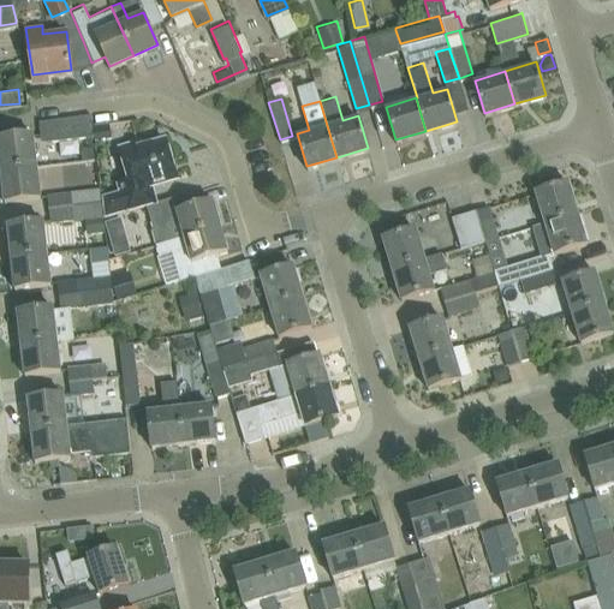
[(91,132),(90,121),(89,112),(39,119),(41,138),(91,132)]
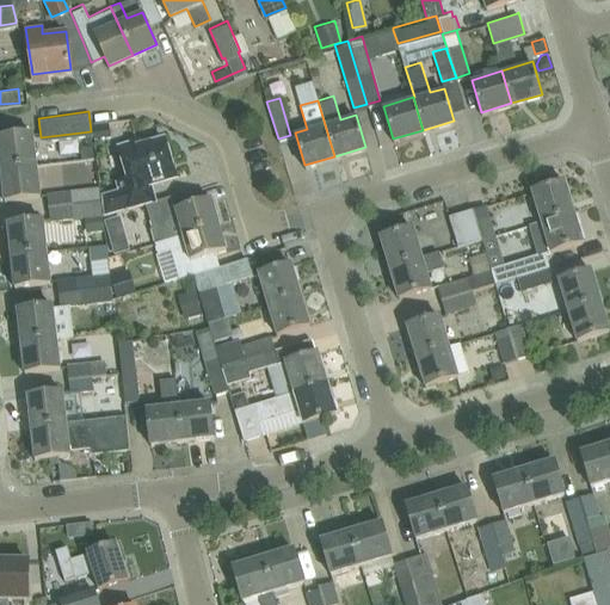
[(103,119),(90,121),(91,131),(92,139),(105,137),(103,119)]
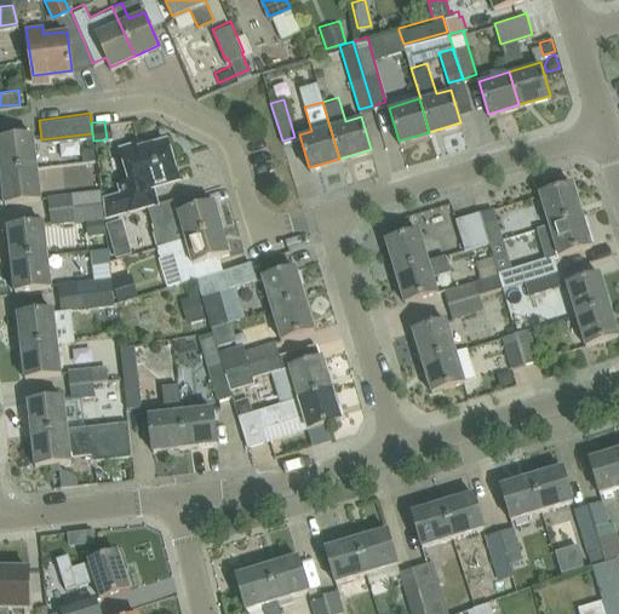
[(33,133),(0,136),(0,170),(36,165),(33,133)]
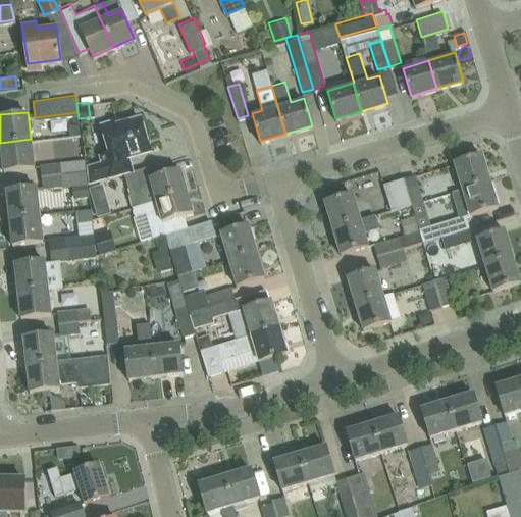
[(89,182),(123,172),(132,169),(127,155),(149,149),(140,116),(120,121),(119,118),(101,123),(109,152),(102,154),(104,161),(88,166),(89,182)]
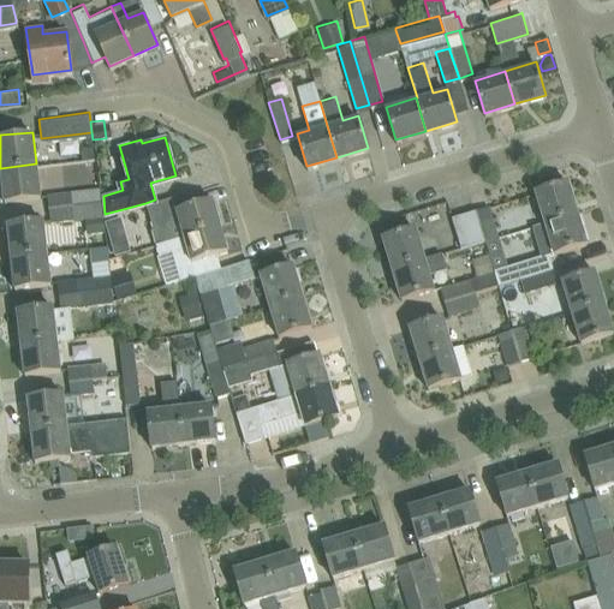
[(58,153),(58,172),(75,172),(76,154),(58,153)]
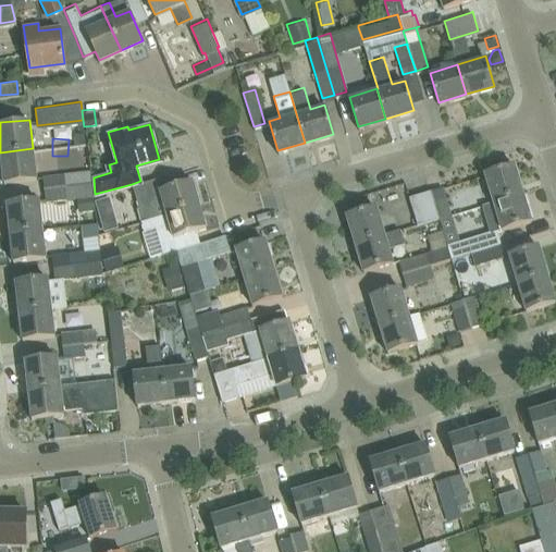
[(3,181),(36,178),(33,148),(0,152),(3,181)]
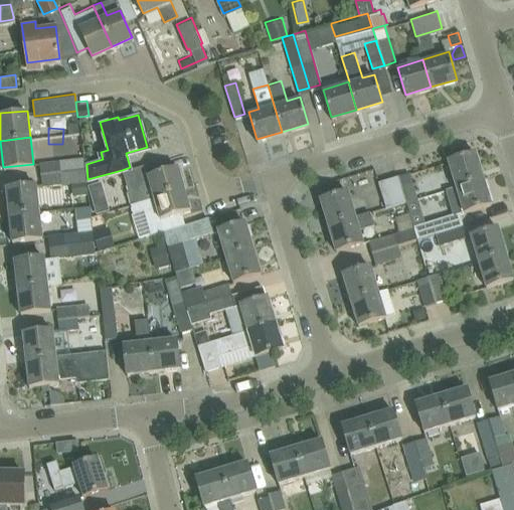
[(448,159),(455,183),(455,184),(482,176),(475,151),(448,159)]
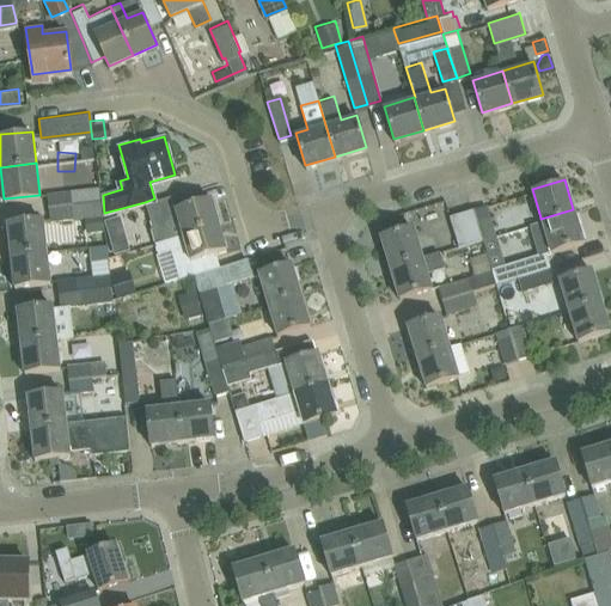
[(98,185),(68,189),(46,193),(48,206),(99,200),(98,185)]
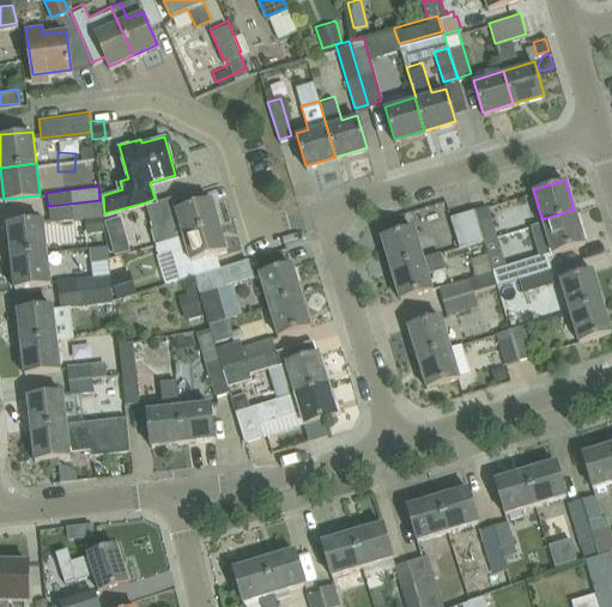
[(186,190),(155,199),(145,202),(151,224),(150,224),(155,241),(218,223),(211,198),(189,204),(186,190)]
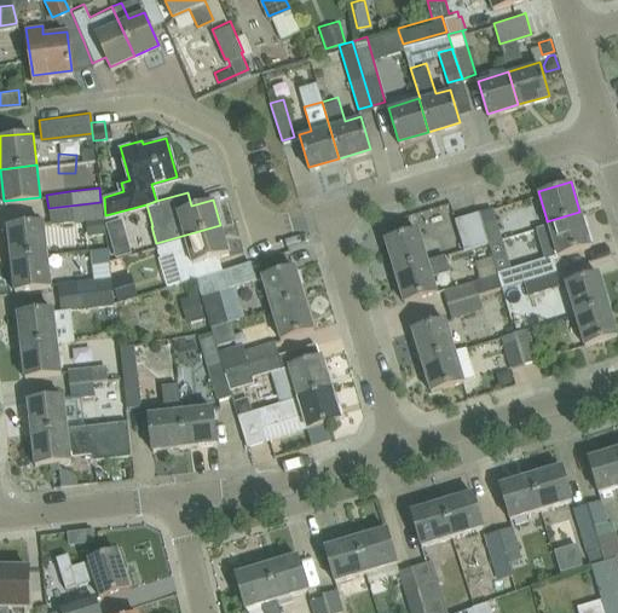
[(50,221),(85,217),(103,215),(100,202),(48,208),(50,221)]
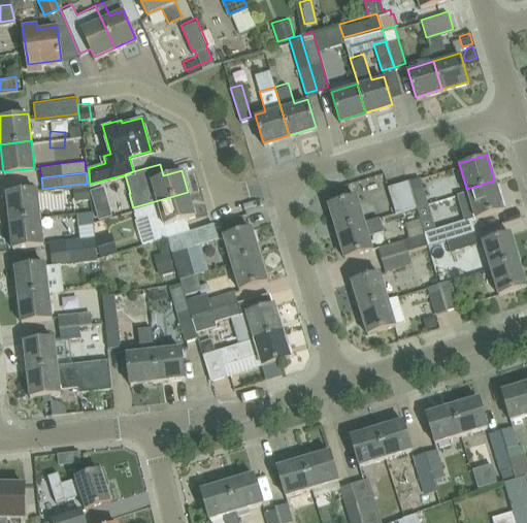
[(427,201),(419,175),(407,178),(415,204),(427,201)]
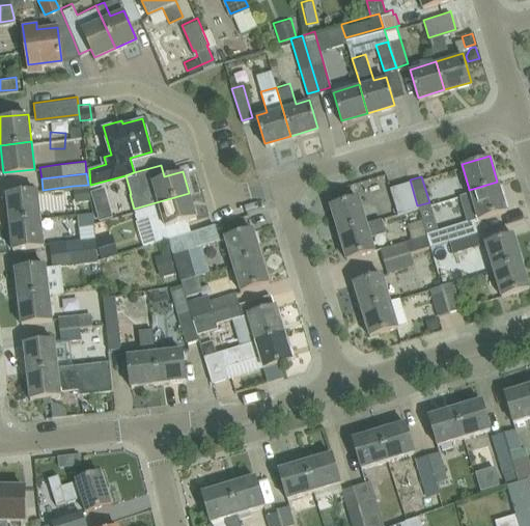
[(417,205),(410,180),(389,186),(397,212),(407,209),(417,205)]
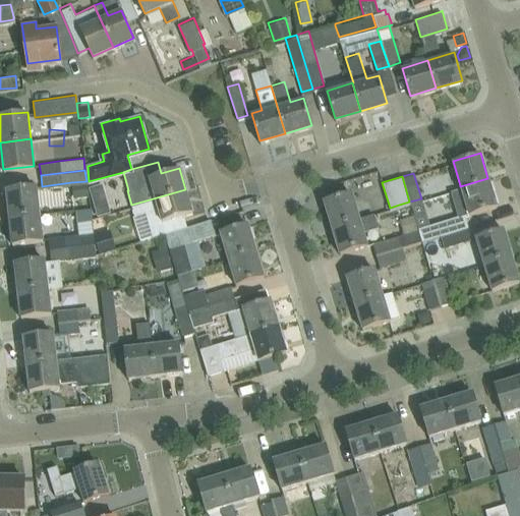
[(460,186),(460,185),(450,188),(458,215),(436,222),(417,227),(421,239),(440,233),(466,226),(462,215),(496,205),(493,191),(496,190),(493,179),(488,180),(487,178),(460,186)]
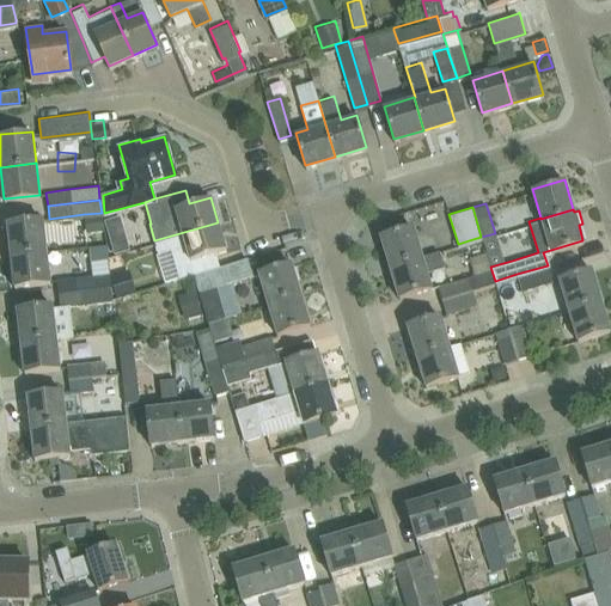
[(102,213),(84,214),(85,228),(103,227),(102,213)]
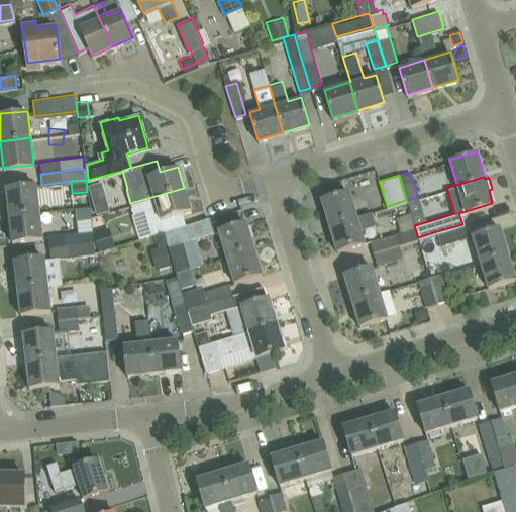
[(8,213),(38,210),(35,184),(5,187),(8,213)]
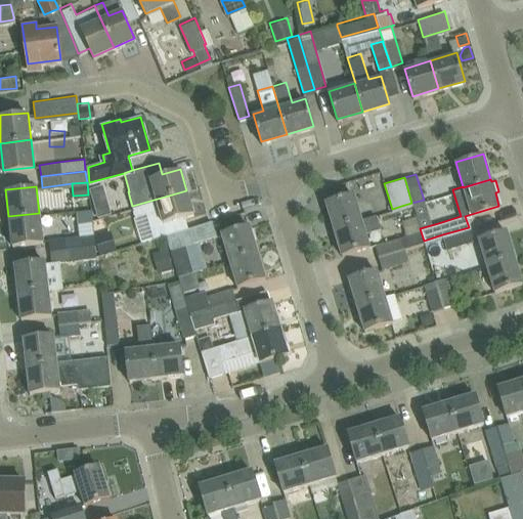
[(192,212),(186,190),(132,206),(134,214),(146,211),(154,236),(165,233),(178,229),(174,218),(192,212)]
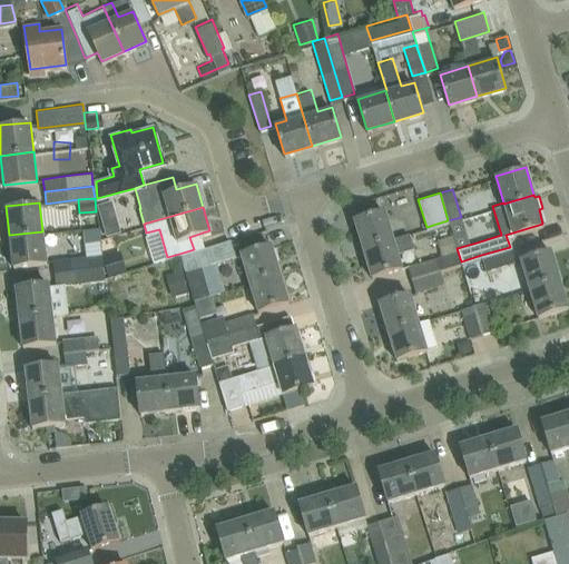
[(354,218),(362,247),(393,237),(385,209),(354,218)]
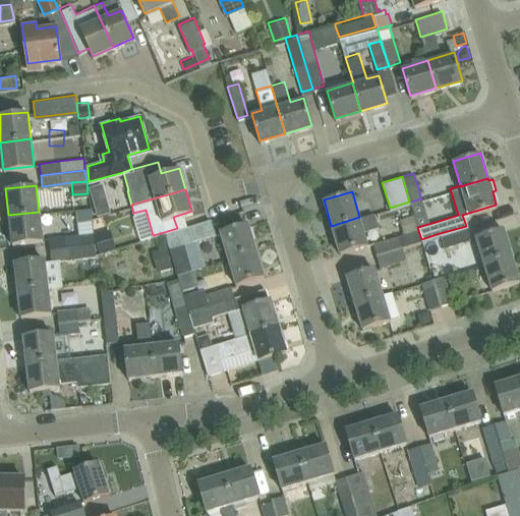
[(106,197),(93,202),(97,215),(110,211),(106,197)]
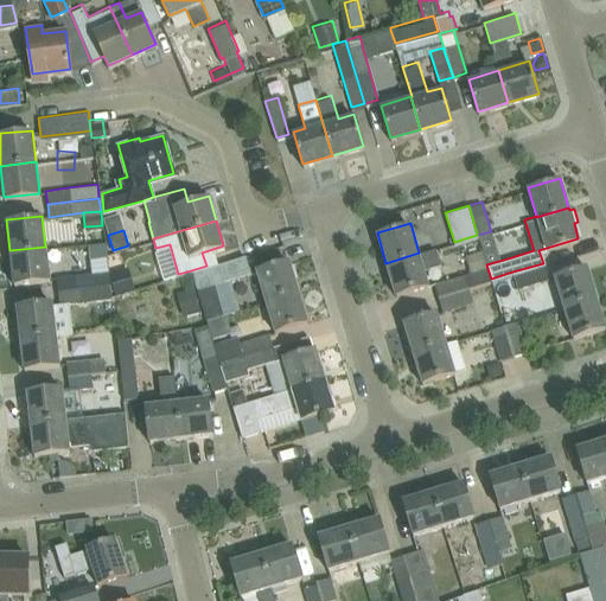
[(45,247),(10,250),(14,282),(49,279),(45,247)]
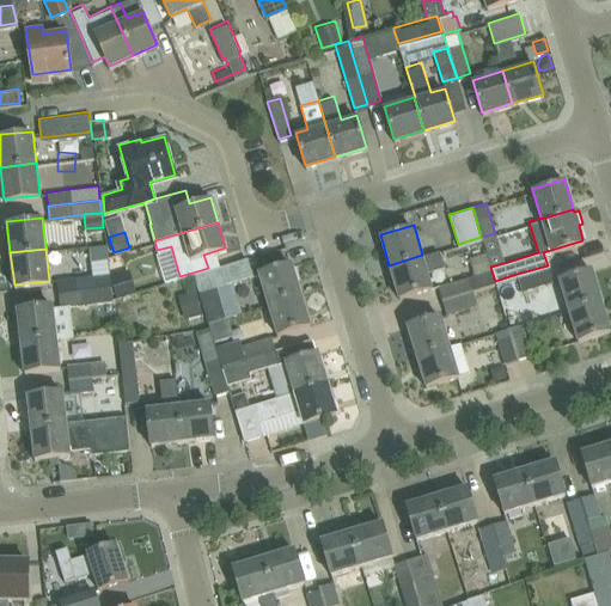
[(431,286),(426,270),(444,265),(439,250),(422,255),(389,265),(398,295),(431,286)]
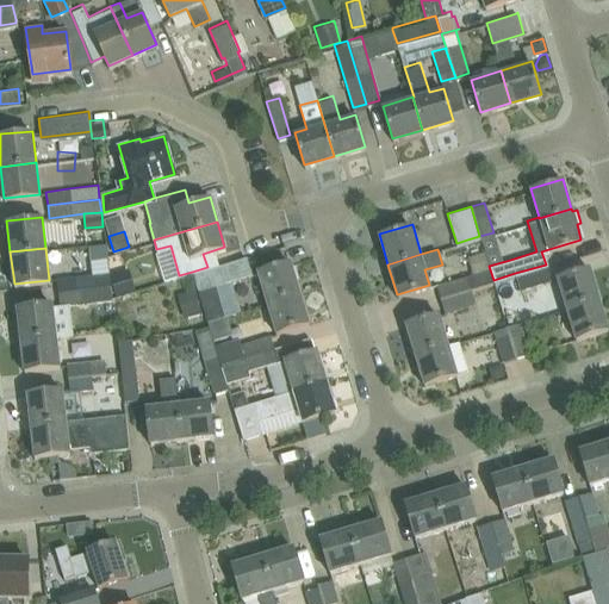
[(246,255),(207,267),(192,272),(206,319),(224,315),(240,310),(230,279),(252,273),(246,255)]
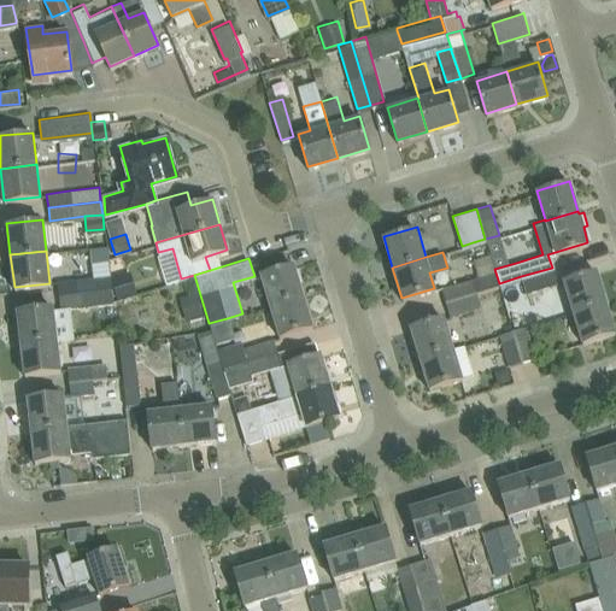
[(260,274),(270,305),(303,295),(293,264),(260,274)]
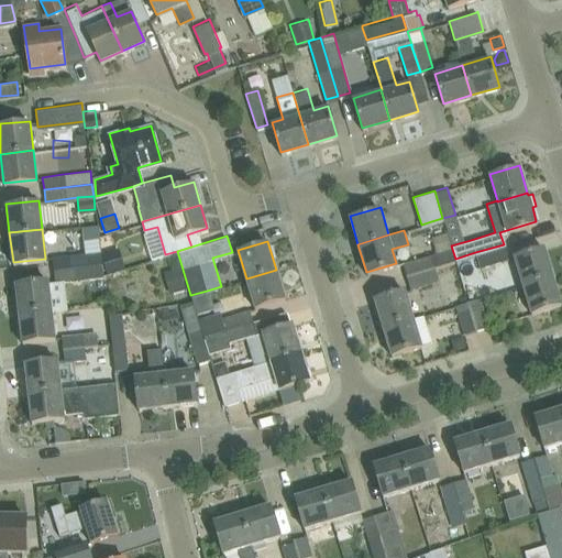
[(504,244),(475,252),(480,265),(507,256),(504,244)]
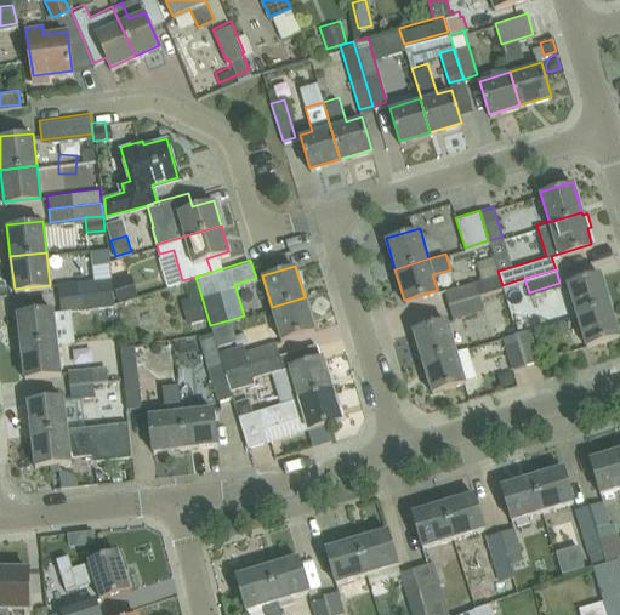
[(130,271),(111,275),(112,284),(117,299),(136,292),(130,271)]
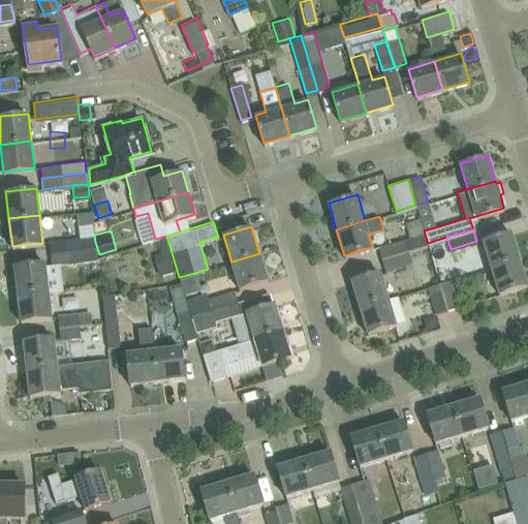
[(408,249),(408,248),(428,243),(424,230),(404,237),(405,238),(378,245),(381,257),(408,249)]
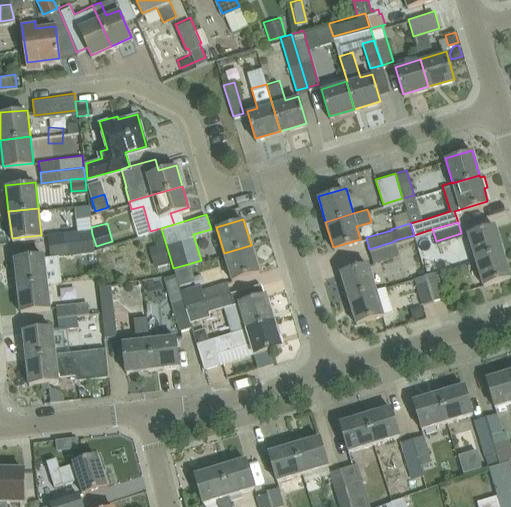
[(467,232),(475,257),(502,249),(494,224),(467,232)]
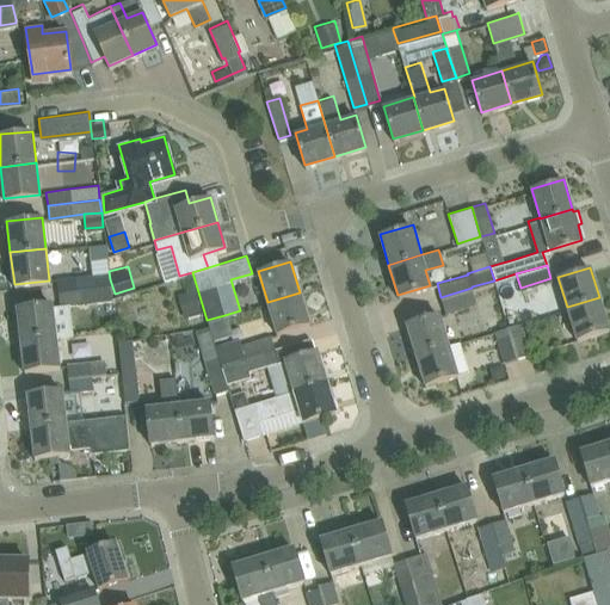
[(109,271),(55,277),(56,289),(110,283),(110,279),(109,271)]
